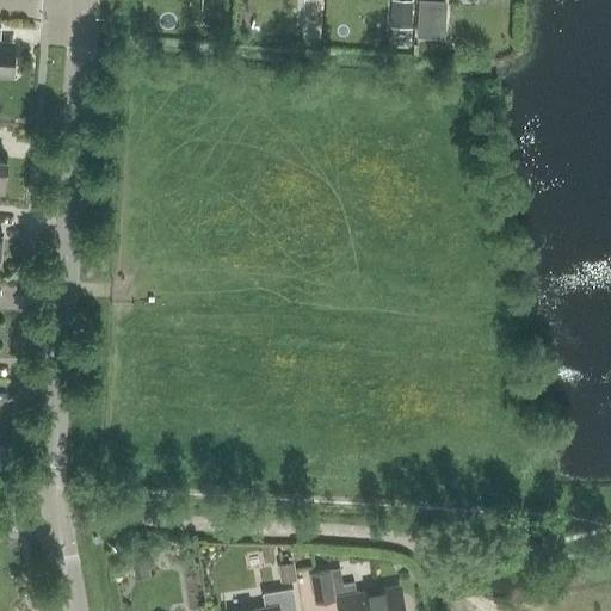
[(412,4),(393,2),(392,28),(411,29),(412,4)]
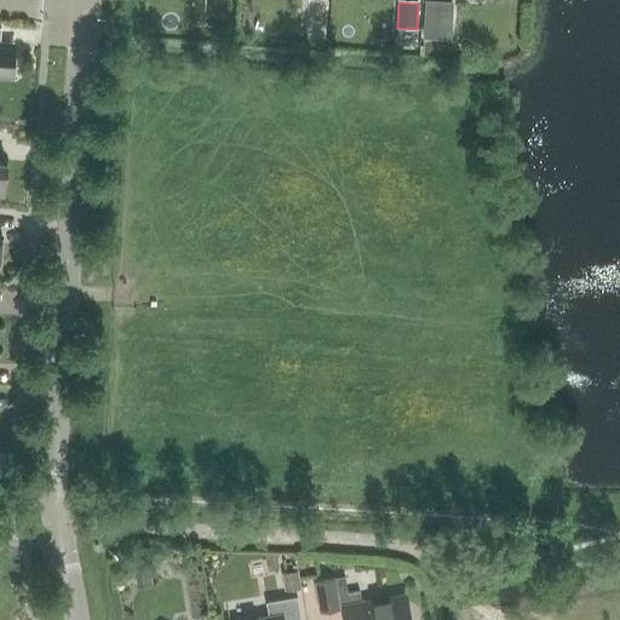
[(426,3),(424,36),(448,38),(449,3),(426,3)]
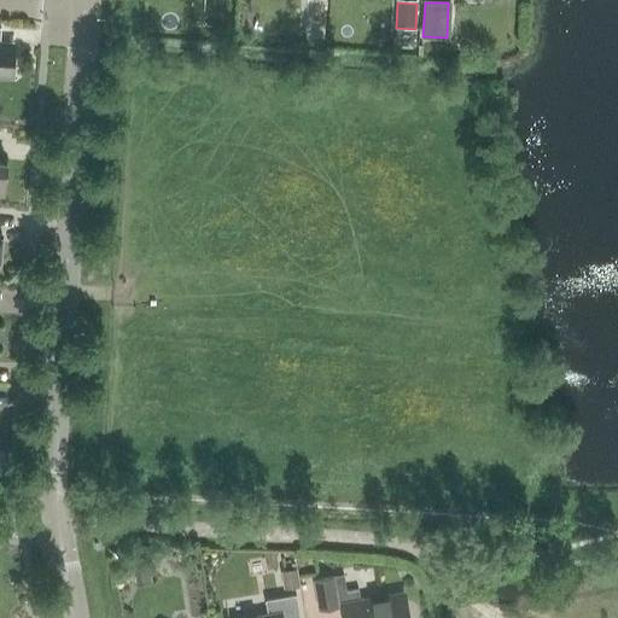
[(133,565),(135,583),(151,582),(149,563),(133,565)]
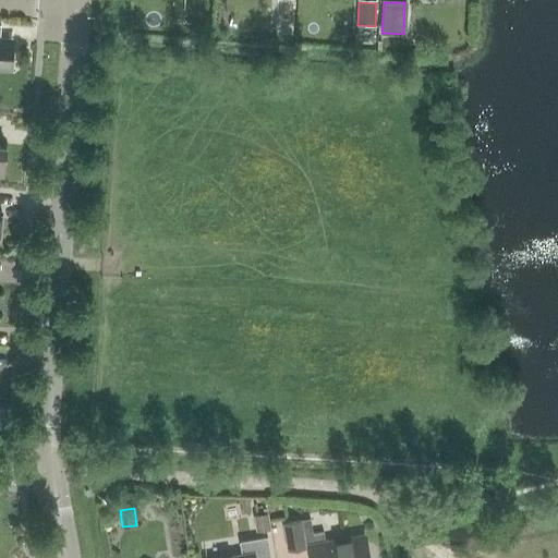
[(253,516),(256,532),(270,530),(267,512),(253,516)]
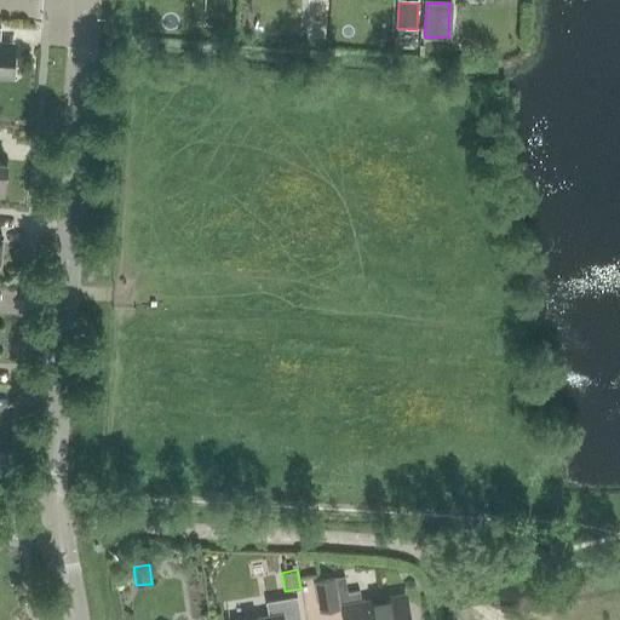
[(343,578),(332,579),(315,583),(320,610),(344,607),(345,619),(402,619),(399,597),(361,603),(359,591),(346,593),(343,578)]
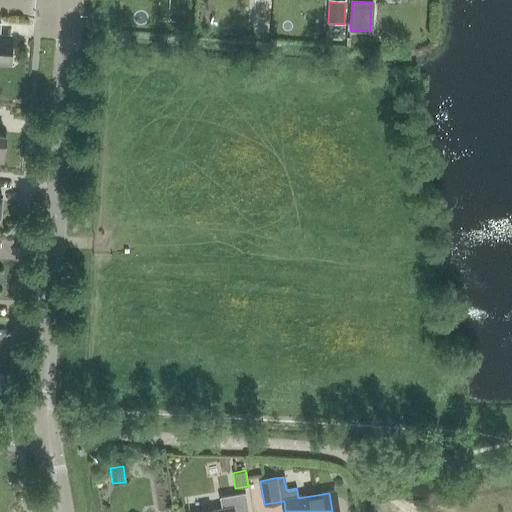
[(247,511),(245,493),(219,497),(221,509),(202,511),(247,511)]
